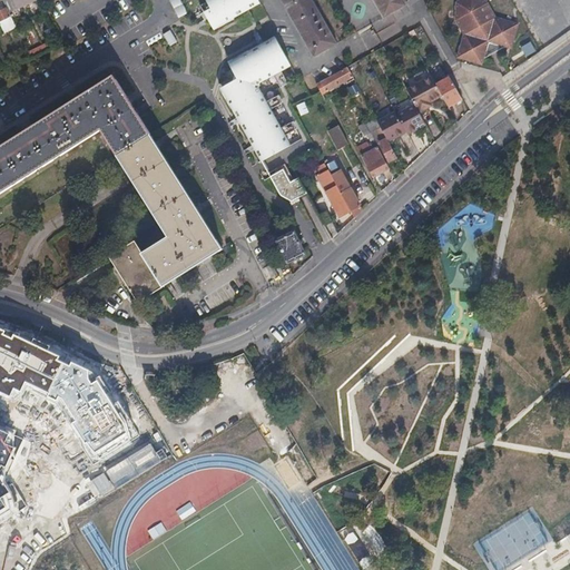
[(11,0),(1,0),(6,8),(8,12),(17,9),(11,0)]
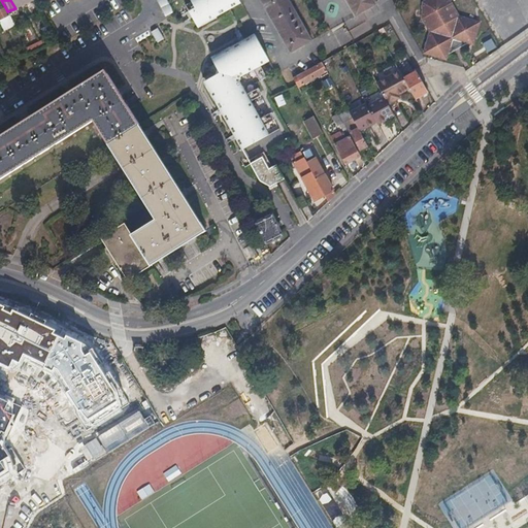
[(166,0),(156,0),(164,17),(172,12),(166,0)]
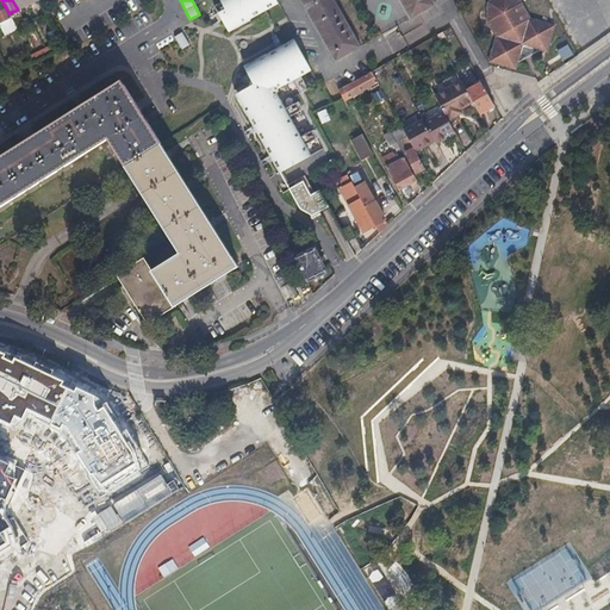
[(221,0),(225,8),(217,12),(226,31),(277,4),(274,0),(221,0)]
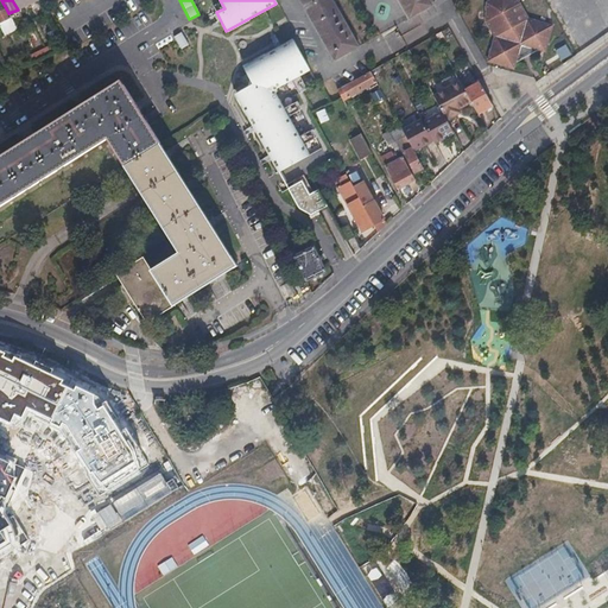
[(333,0),(301,0),(335,59),(359,46),(333,0)]
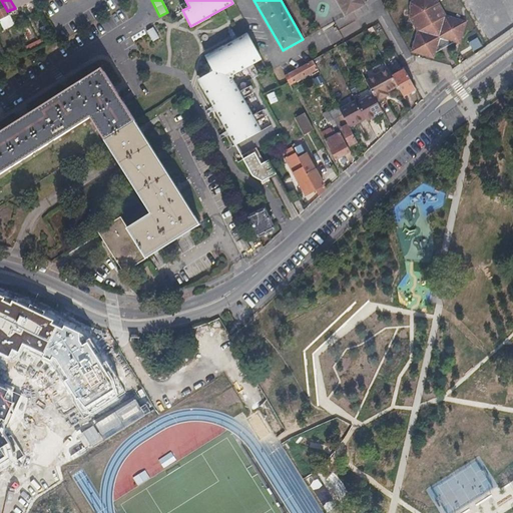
[(336,0),(345,16),(366,4),(363,0),(336,0)]
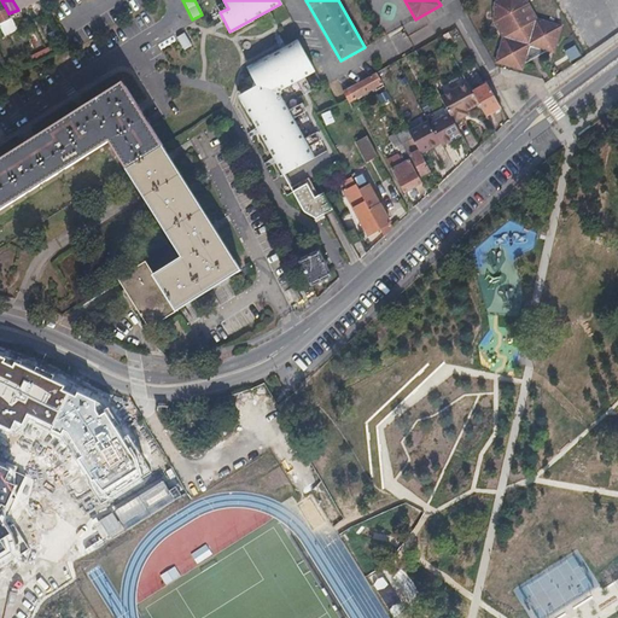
[(554,51),(561,25),(535,18),(526,3),(522,0),(496,0),(495,1),(494,21),(502,35),(494,62),(520,69),(524,58),(543,47),(554,51)]
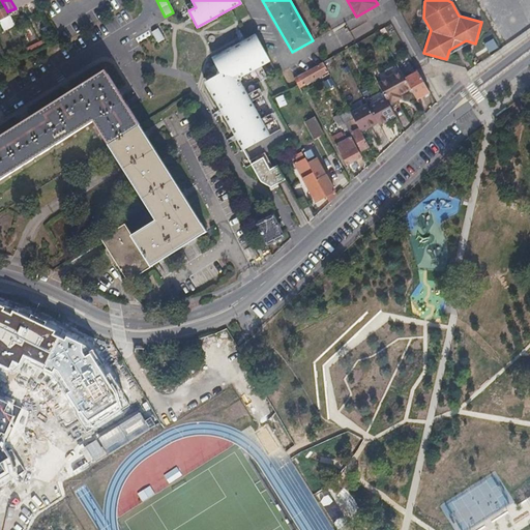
[(0,24),(3,30),(13,25),(7,11),(5,7),(0,9),(0,24)]
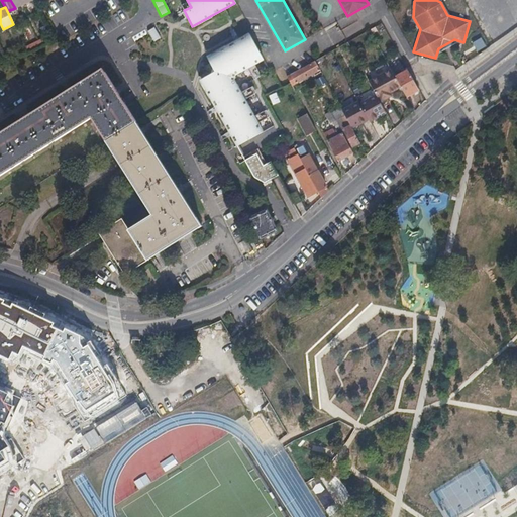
[(152,41),(160,38),(153,27),(146,30),(152,41)]
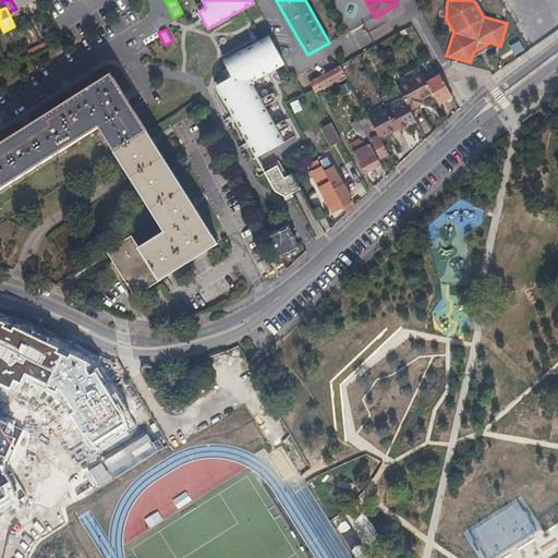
[(221,93),(256,157),(284,142),(254,86),(255,80),(284,63),(269,36),(223,61),(230,74),(229,80),(225,82),(221,93)]
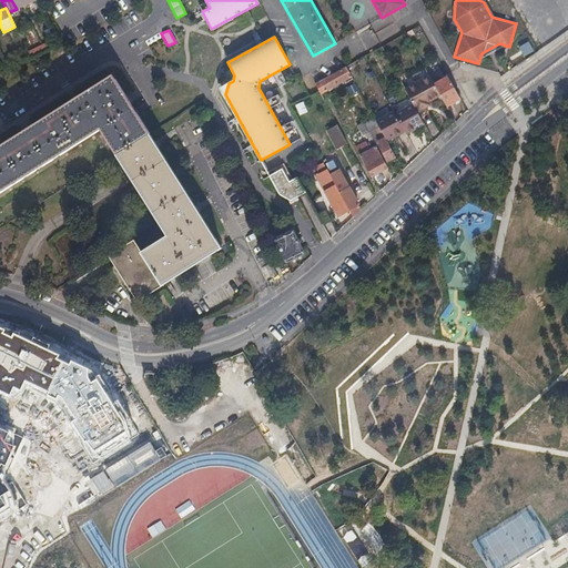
[(346,66),(320,81),(325,91),(352,77),(346,66)]
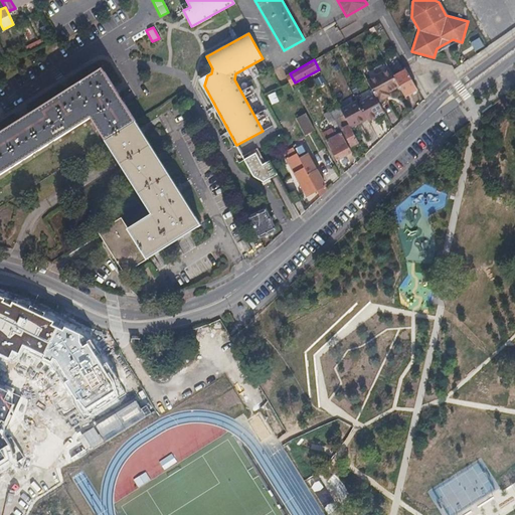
[(0,174),(89,118),(105,141),(135,122),(102,67),(0,132),(0,174)]
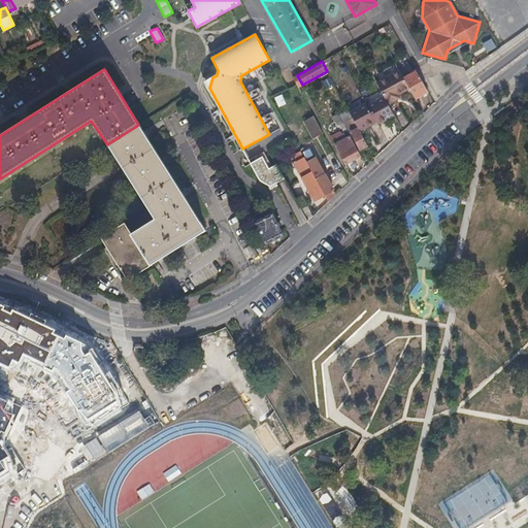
[(385,98),(388,104),(396,101),(394,98),(399,95),(409,89),(404,78),(400,71),(376,84),(385,98)]
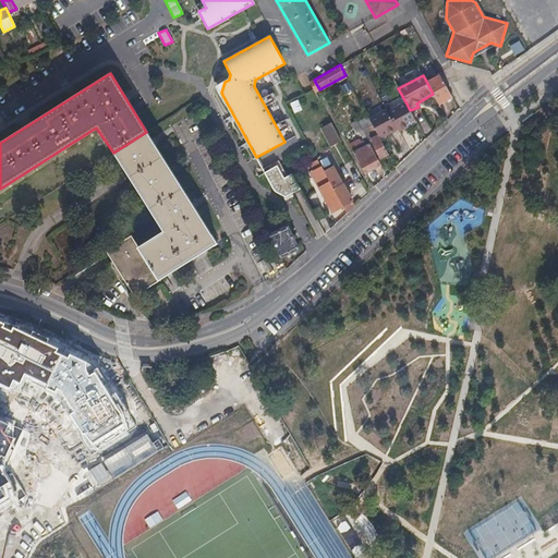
[(439,105),(452,97),(440,75),(427,83),(433,94),(439,105)]
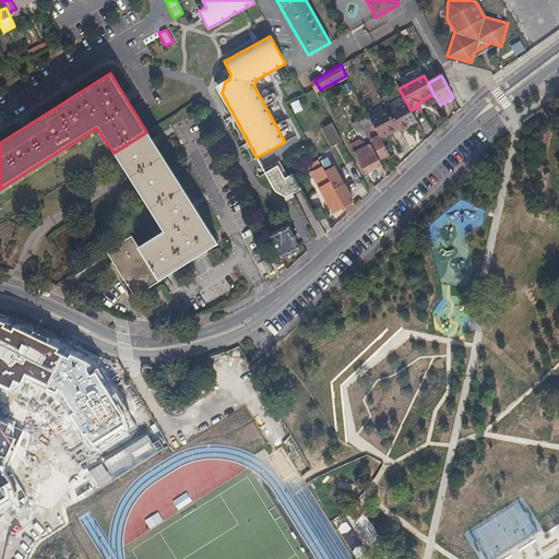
[(294,114),(302,110),(298,99),(289,103),(294,114)]
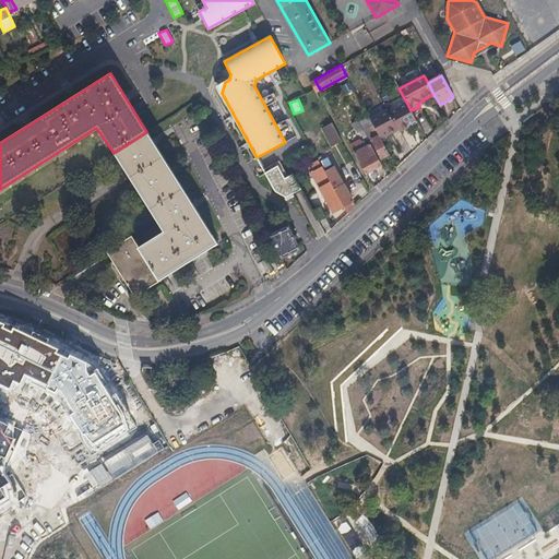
[(397,129),(400,132),(417,122),(411,110),(407,104),(390,114),(397,129)]
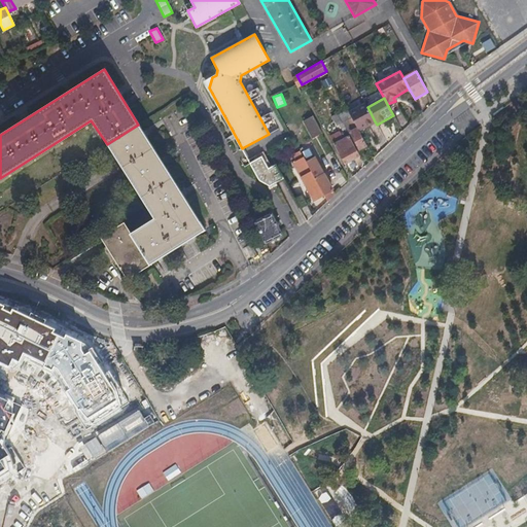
[(349,113),(351,116),(359,131),(375,121),(367,107),(365,104),(349,113)]
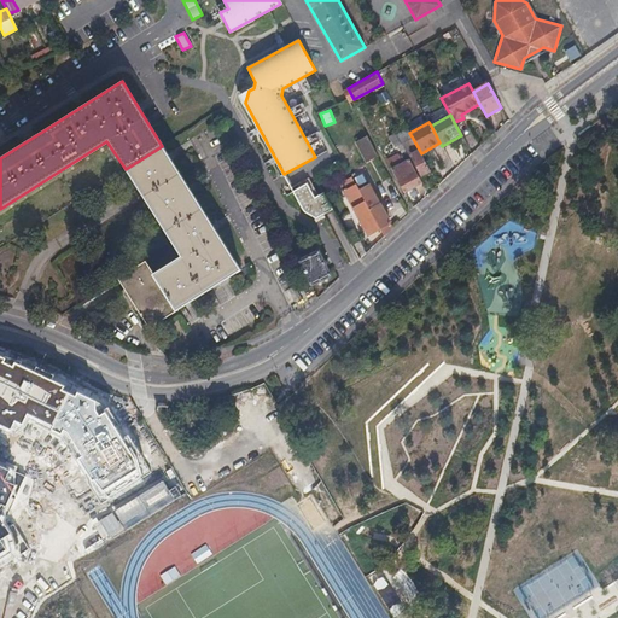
[(366,161),(377,155),(367,136),(355,141),(366,161)]
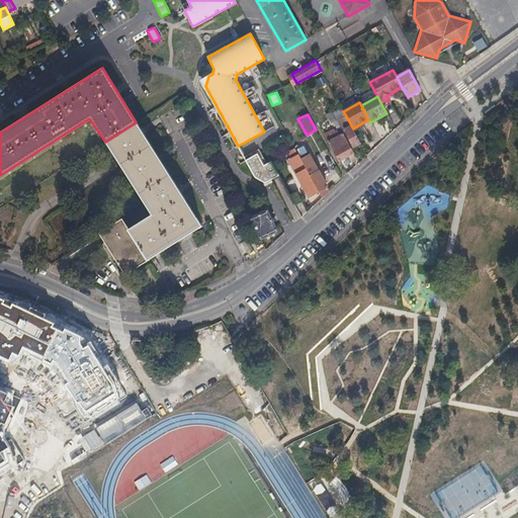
[(353,146),(360,142),(353,128),(345,114),(338,118),(353,146)]
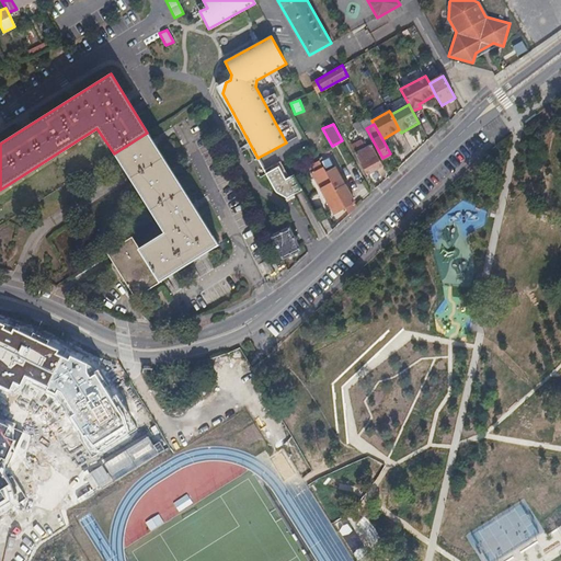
[(105,252),(133,297),(218,244),(147,133),(114,153),(163,232),(137,249),(130,237),(105,252)]
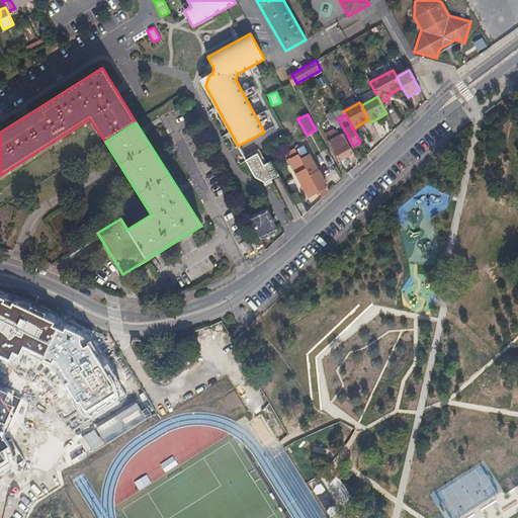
[(339,160),(354,153),(344,133),(329,141),(339,160)]
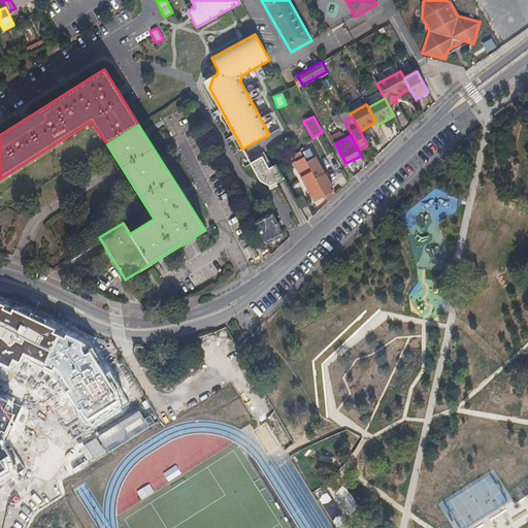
[(315,200),(325,195),(306,161),(300,151),(290,156),(315,200)]
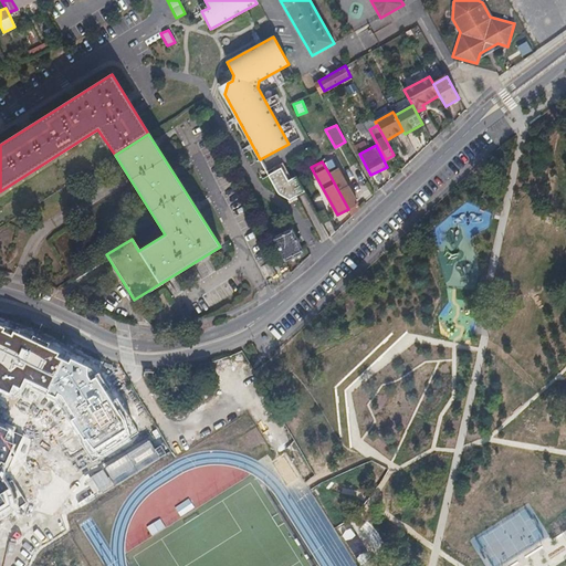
[(291,199),(305,191),(296,175),(289,178),(282,167),(269,174),(279,192),(283,196),(291,199)]
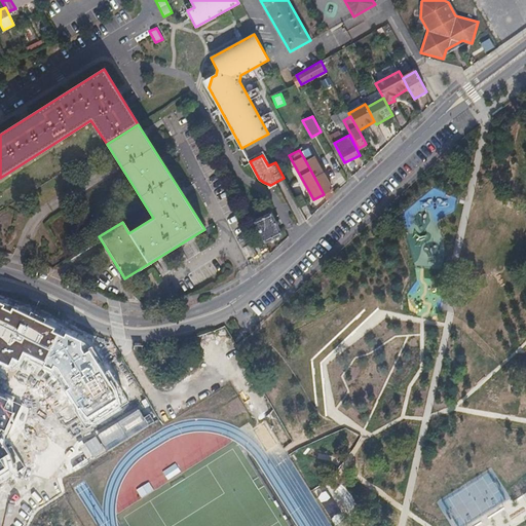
[(305,160),(324,194),(332,189),(313,156),(305,160)]
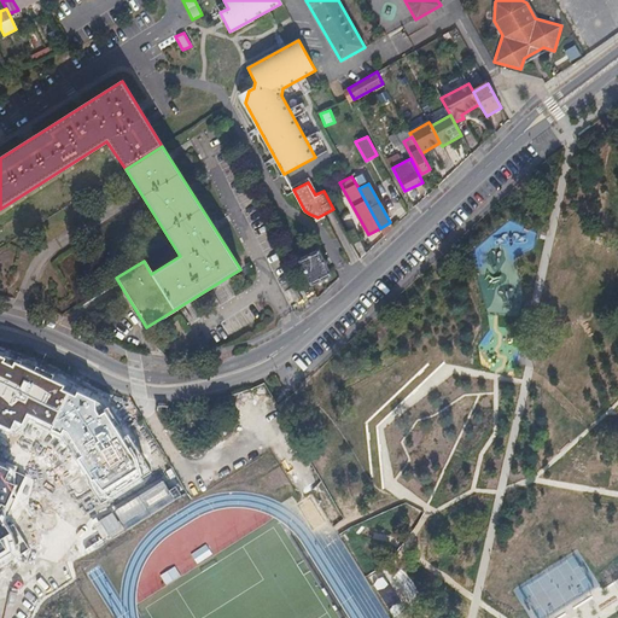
[(299,261),(312,285),(331,275),(319,250),(299,261)]
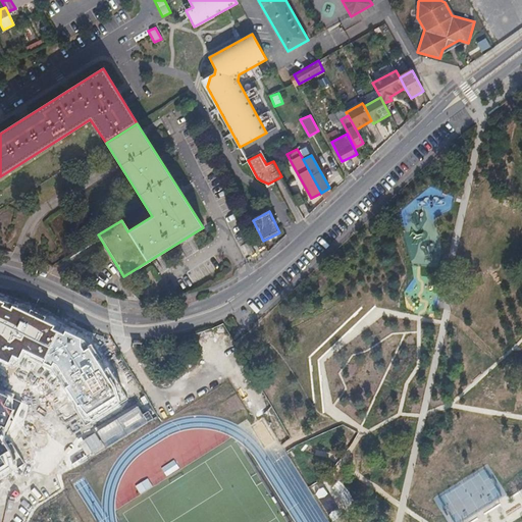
[(249,227),(238,235),(247,252),(259,246),(249,227)]
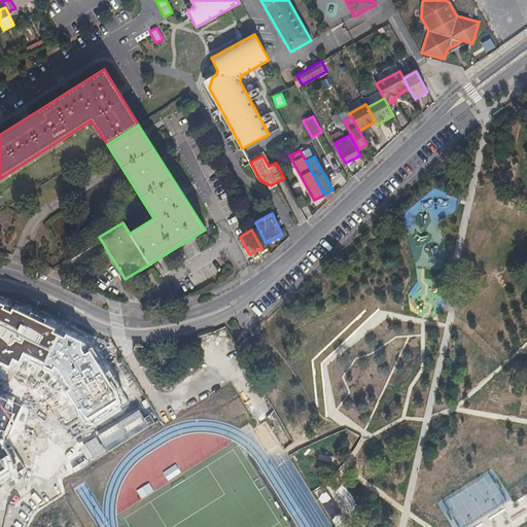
[(47,323),(33,330),(45,355),(60,348),(47,323)]
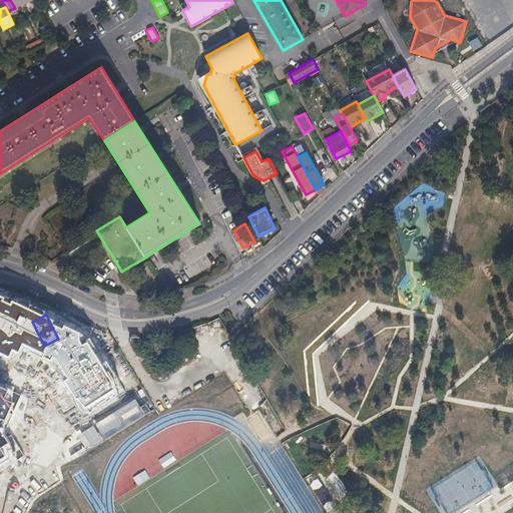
[(0,371),(23,358),(7,329),(0,333),(0,371)]
